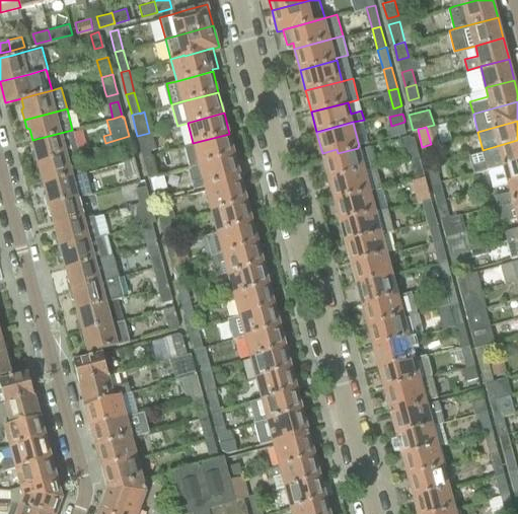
[(33,153),(35,162),(68,153),(78,150),(72,130),(32,140),(35,149),(33,153)]
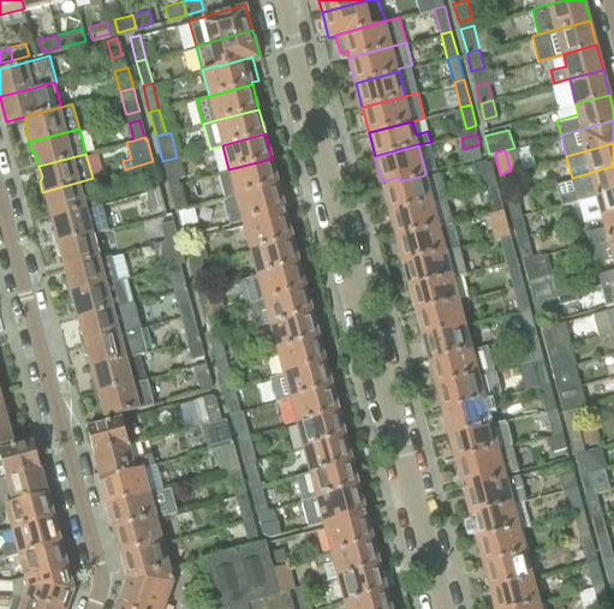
[(162,161),(170,186),(179,183),(178,177),(185,175),(180,156),(177,157),(162,161)]
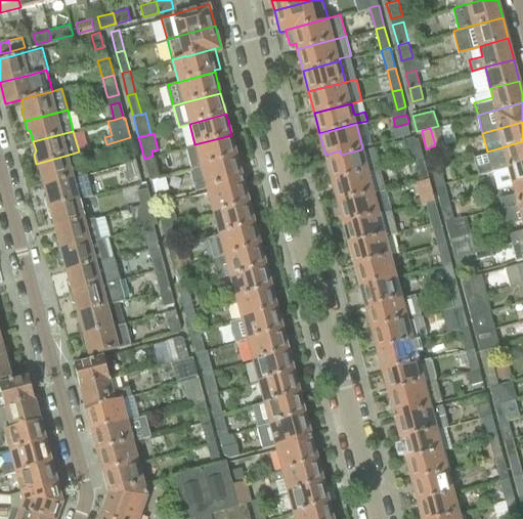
[(192,168),(201,166),(237,156),(231,135),(194,144),(187,146),(192,168)]
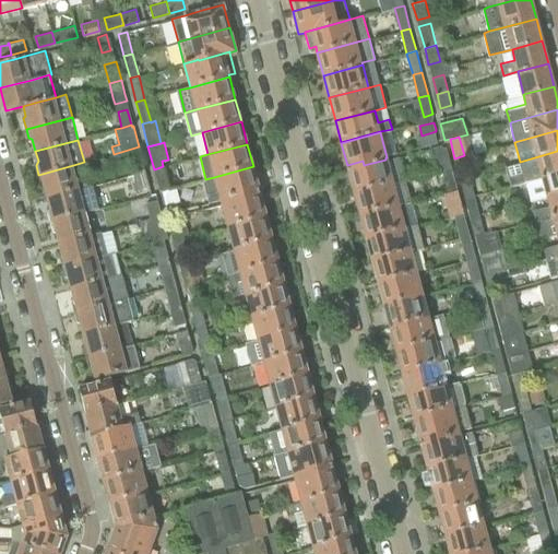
[(440,144),(431,146),(431,148),(438,171),(442,169),(451,167),(446,146),(440,144)]
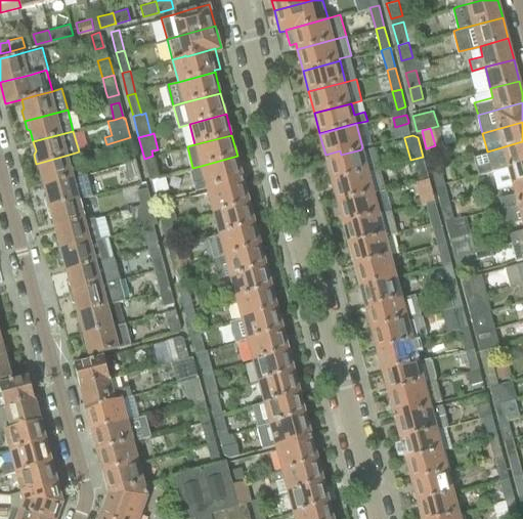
[(522,141),(487,152),(492,169),(522,161),(522,141)]
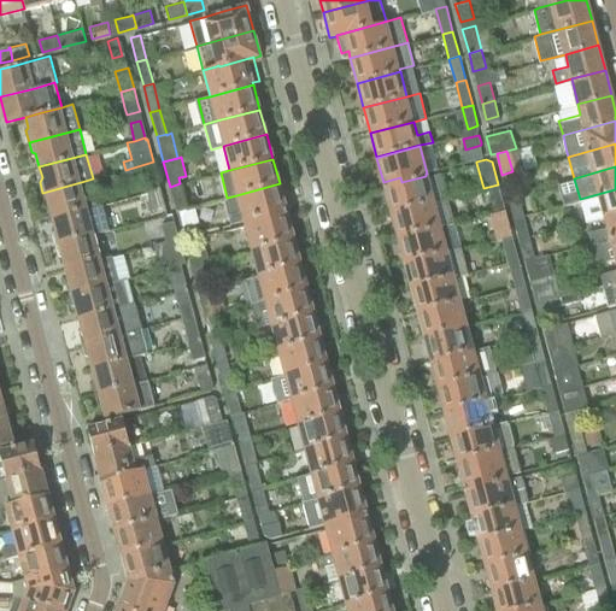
[(154,170),(142,174),(147,191),(159,188),(154,170)]
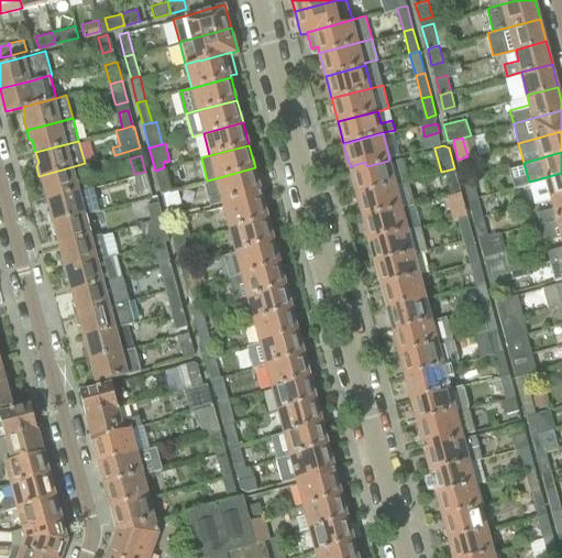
[(467,156),(458,160),(463,178),(472,176),(467,156)]
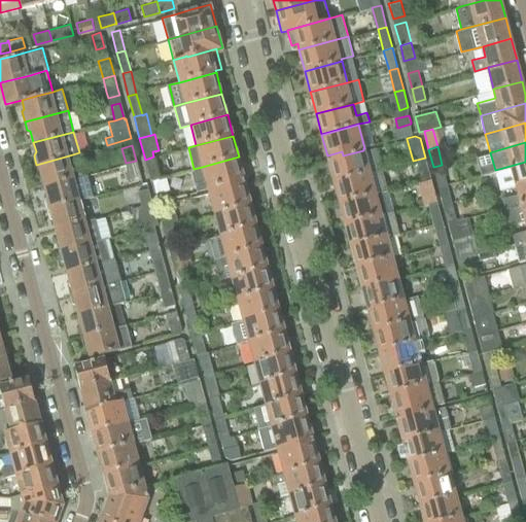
[(342,151),(327,155),(335,181),(382,169),(376,147),(365,149),(364,148),(363,148),(363,150),(343,155),(342,151)]
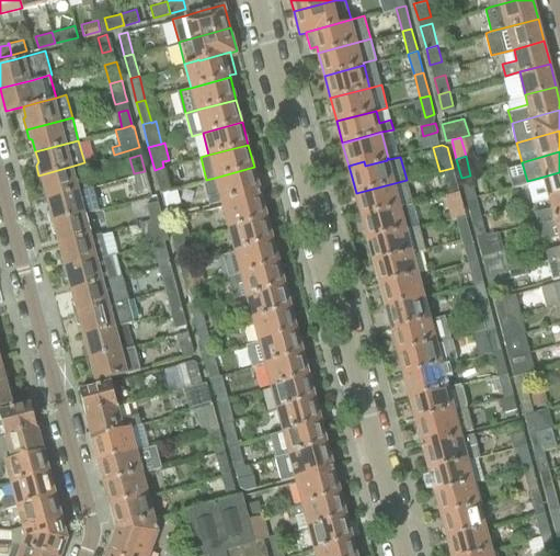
[(45,185),(47,197),(88,186),(90,185),(88,177),(78,179),(73,166),(38,176),(41,185),(45,185)]
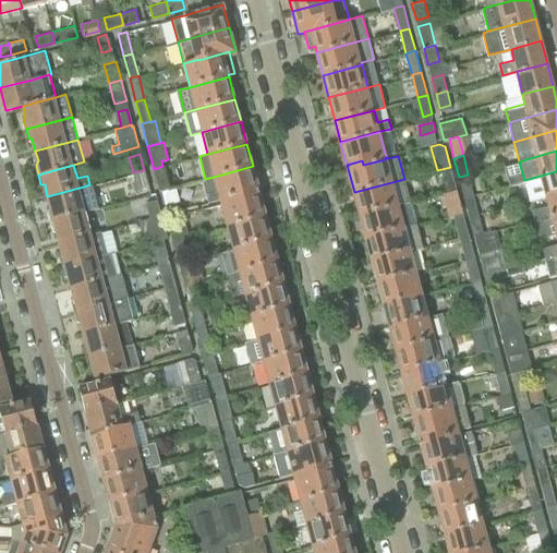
[(162,166),(154,169),(159,190),(161,190),(161,191),(168,189),(168,188),(162,166)]
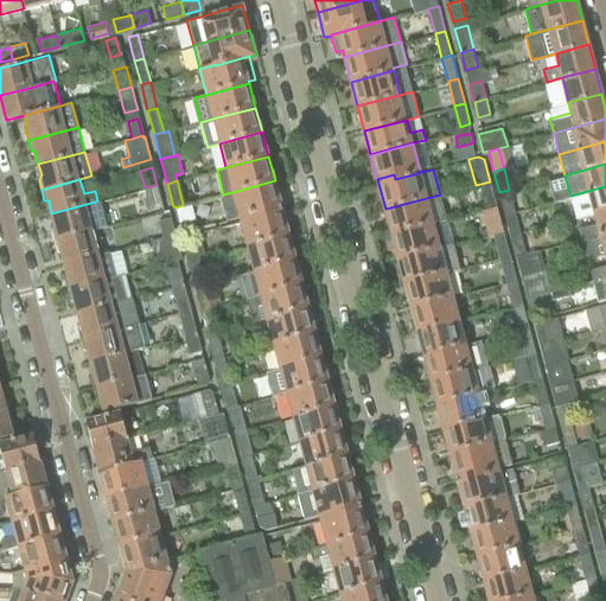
[(233,192),(240,218),(241,218),(240,216),(263,210),(265,215),(282,210),(275,180),(233,192)]
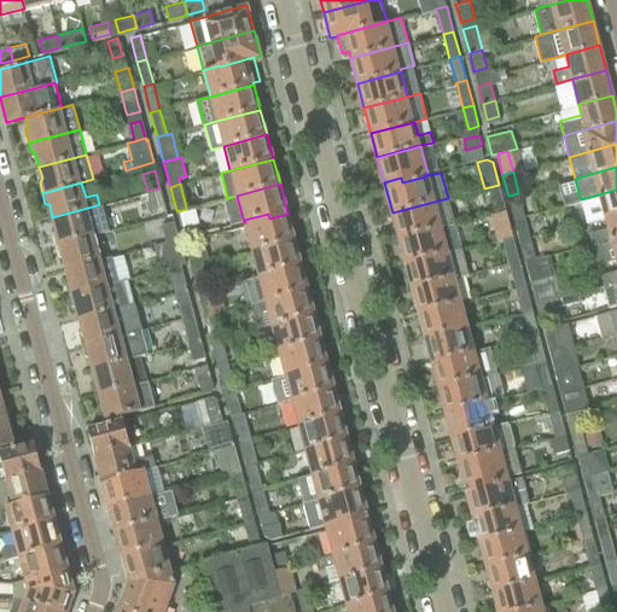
[(489,187),(496,211),(506,209),(499,185),(489,187)]
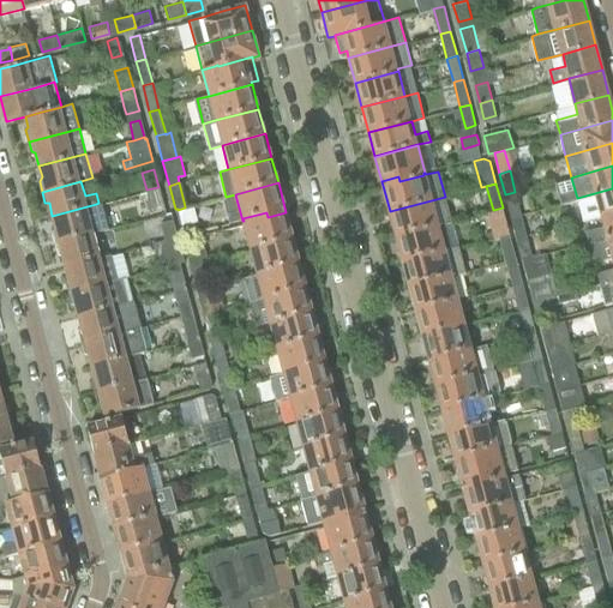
[(158,187),(146,190),(150,204),(162,202),(158,187)]
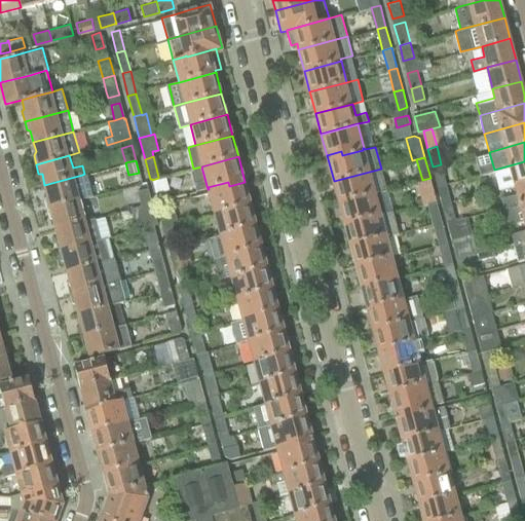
[(511,176),(513,184),(524,181),(524,161),(494,170),(496,180),(511,176)]
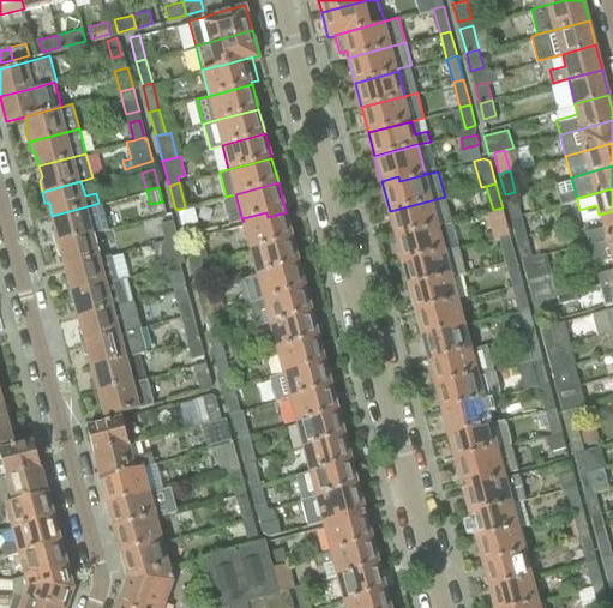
[(515,192),(505,194),(511,216),(521,214),(515,192)]
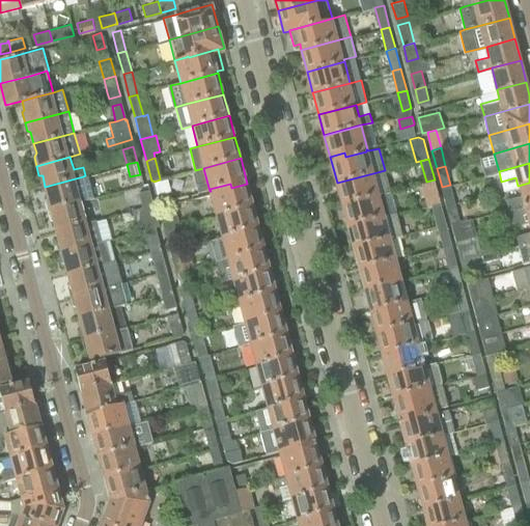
[(385,170),(337,183),(342,204),(380,194),(390,192),(385,170)]
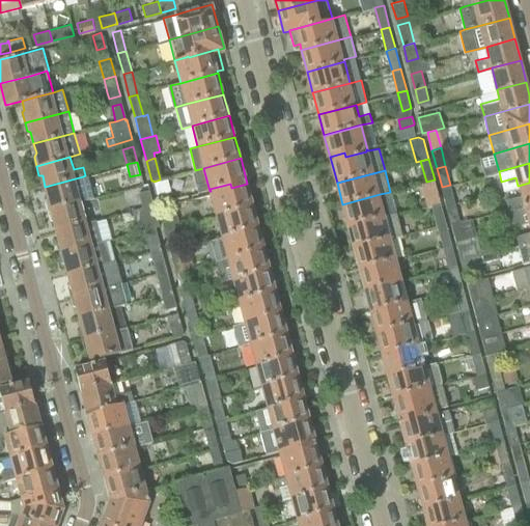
[(83,176),(45,187),(48,196),(46,199),(48,209),(81,199),(78,187),(85,185),(83,176)]
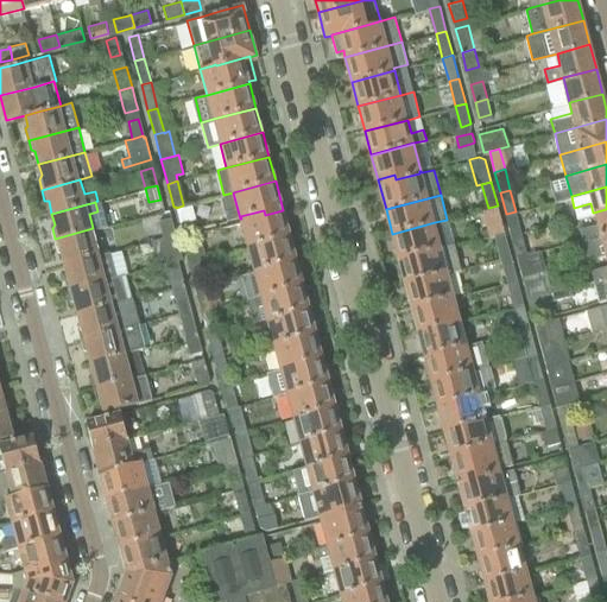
[(183,206),(176,208),(181,221),(195,217),(191,203),(183,206)]
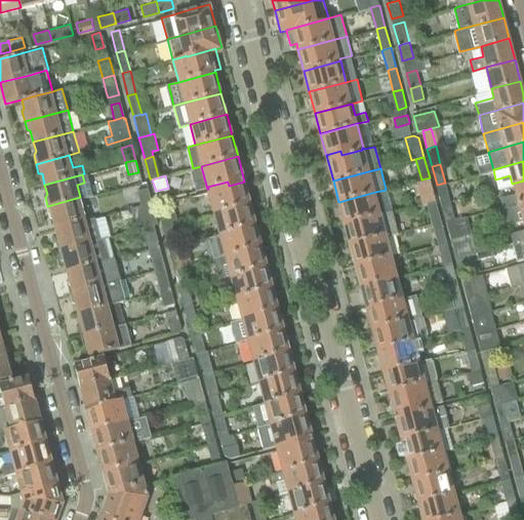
[(421,180),(416,182),(421,202),(427,201),(436,199),(430,177),(421,180)]
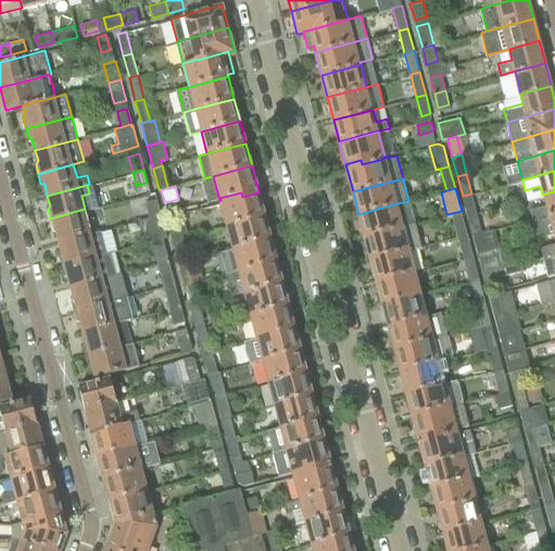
[(530,209),(532,217),(554,211),(554,191),(542,195),(545,204),(530,209)]
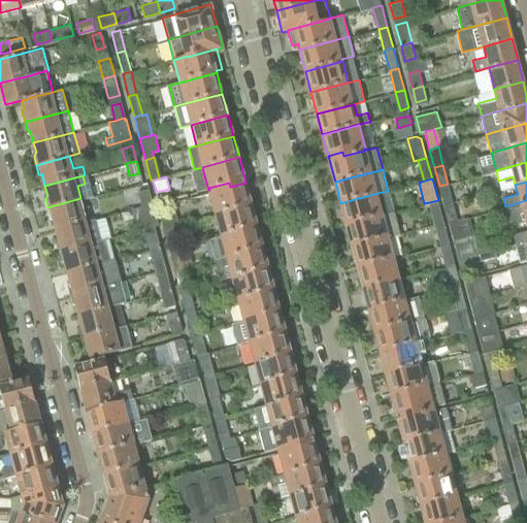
[(208,190),(215,214),(252,203),(245,183),(230,187),(229,183),(208,188),(209,190),(208,190)]
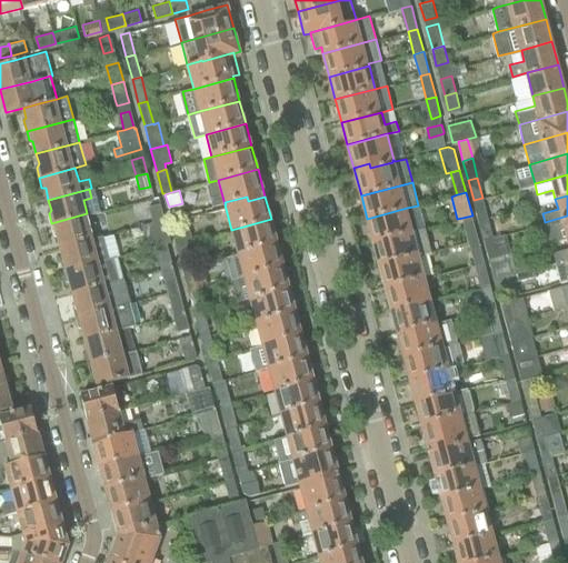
[(482,198),(474,200),(479,220),(488,218),(482,198)]
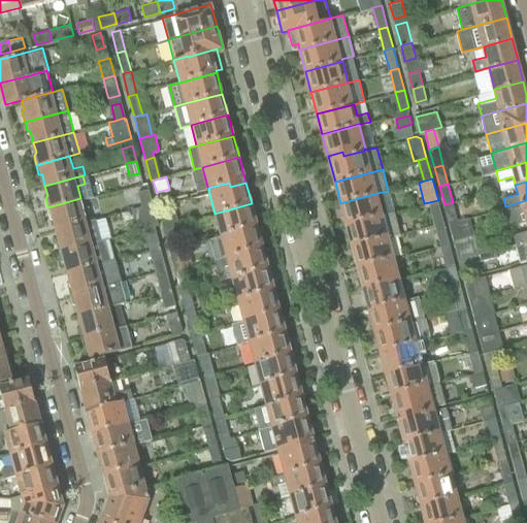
[(149,188),(138,191),(141,205),(153,202),(149,188)]
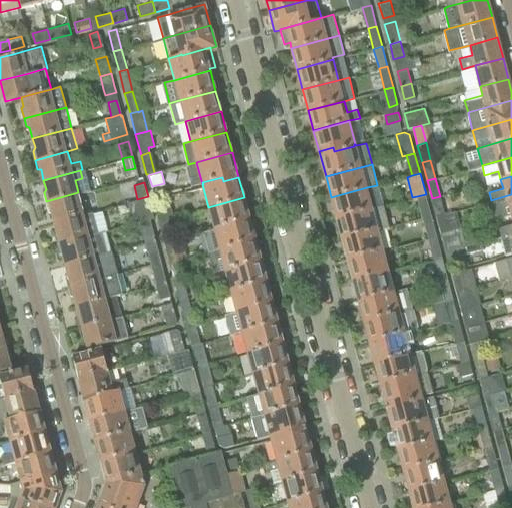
[(367,187),(331,197),(336,217),(383,204),(377,185),(367,187)]
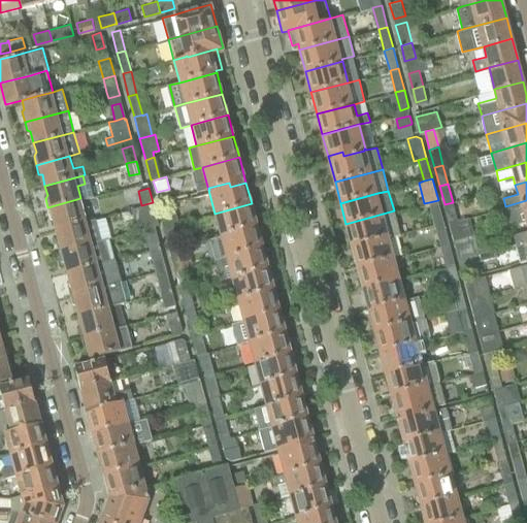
[(54,218),(56,228),(87,220),(80,198),(47,207),(51,217),(54,218)]
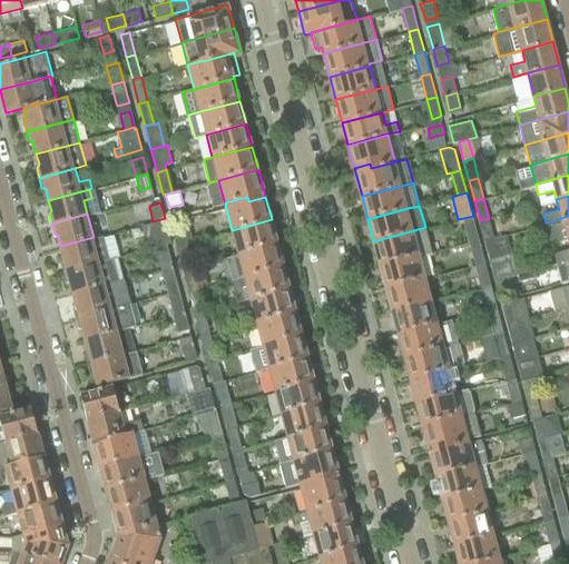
[(463,218),(469,240),(479,238),(473,216),(463,218)]
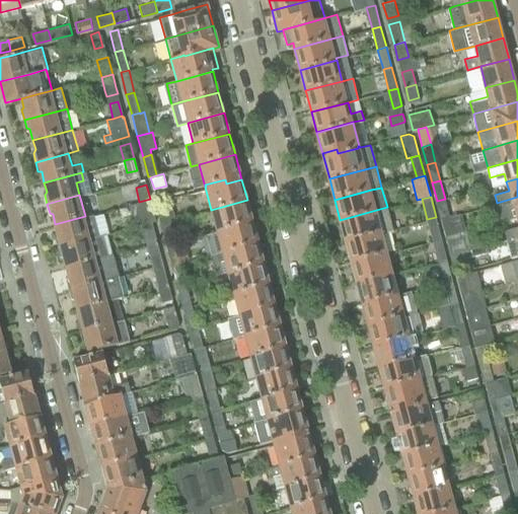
[(517,197),(497,203),(489,206),(491,214),(498,213),(500,221),(516,217),(517,217),(517,197)]
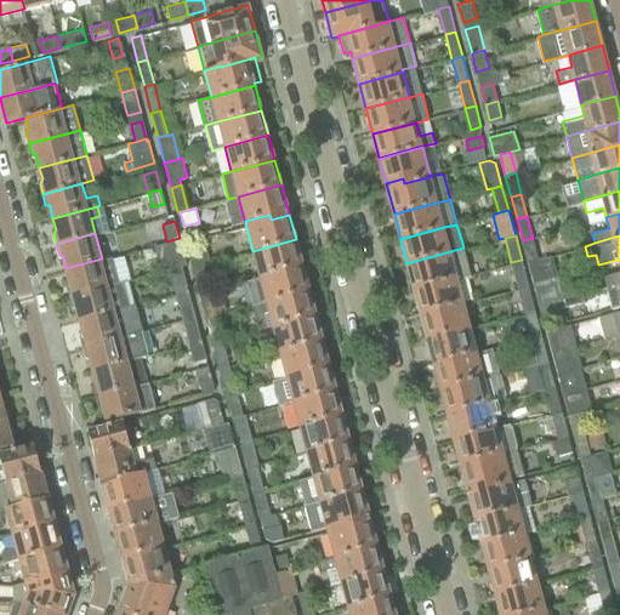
[(165,241),(154,244),(159,262),(170,258),(171,267),(181,265),(181,262),(185,261),(180,238),(166,241),(165,241)]
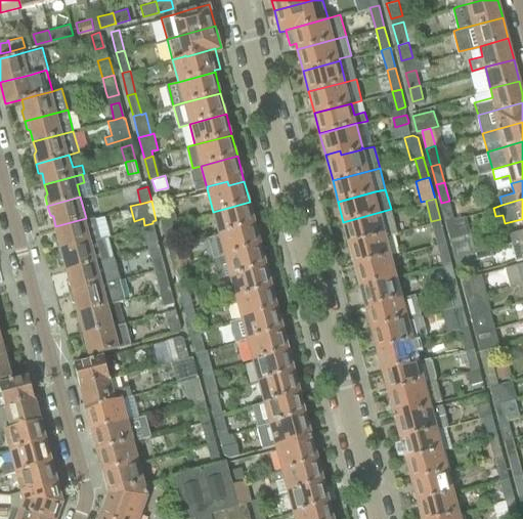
[(449,201),(441,203),(445,219),(453,216),(449,201)]
